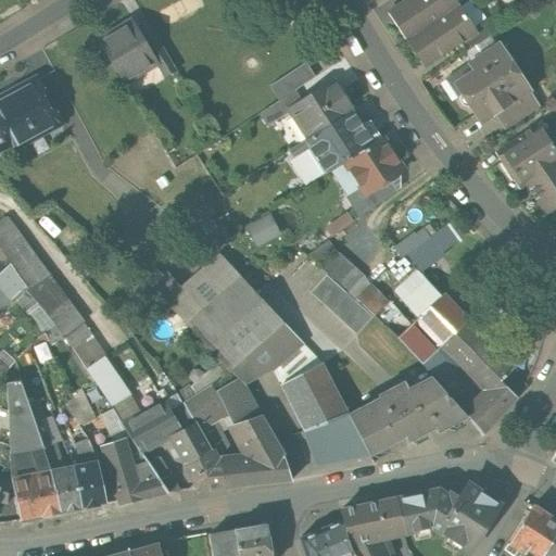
[(413,0),(395,12),(412,37),(459,5),(455,0),(413,0)]
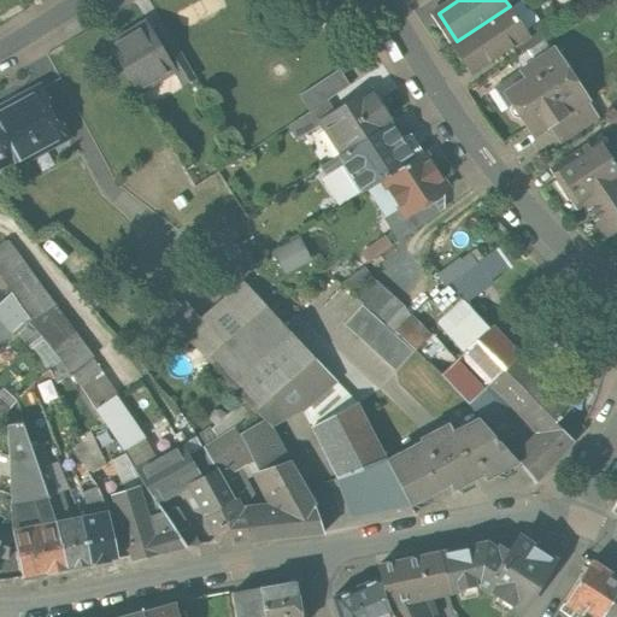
[(510,6),(457,41),(476,70),(510,48),(529,35),(528,34),(510,6)]
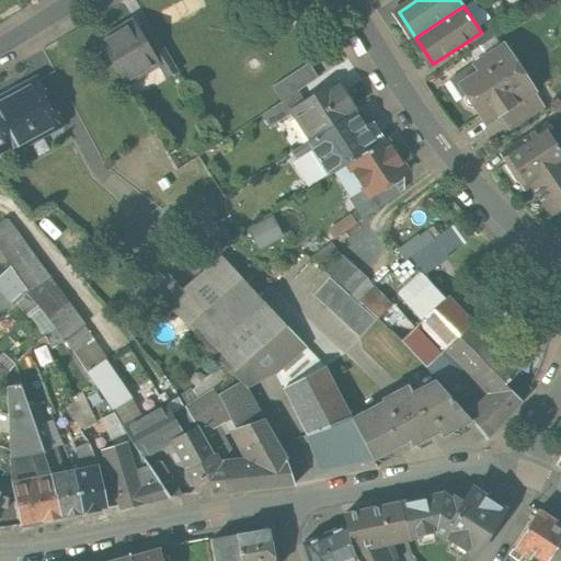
[(132,21),(112,33),(113,34),(99,42),(123,81),(136,72),(139,77),(157,66),(159,65),(147,45),(132,21)]
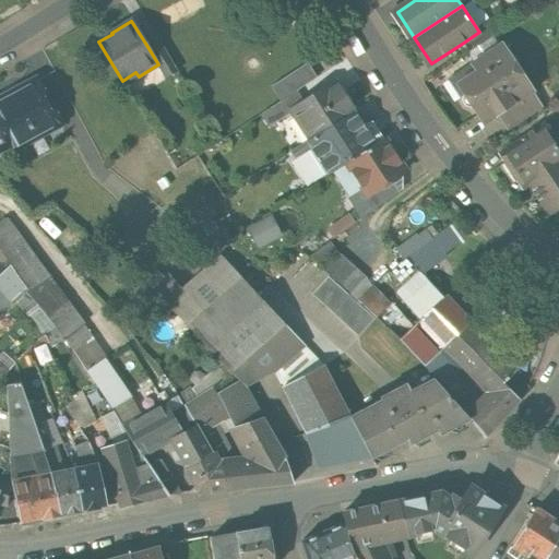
[(487,25),(478,31),(479,32),(462,44),(468,54),(495,36),(487,25)]
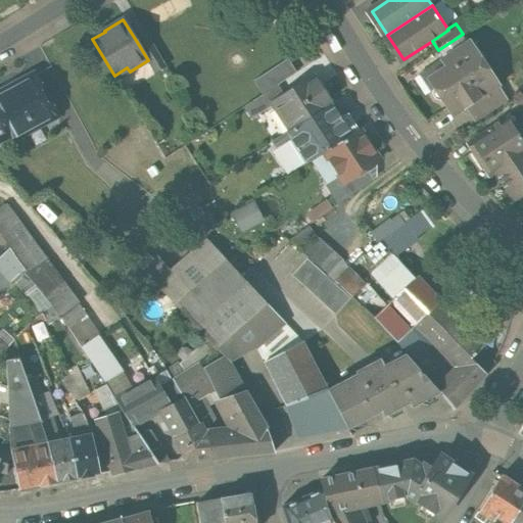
[(167,67),(147,36),(137,42),(148,60),(146,61),(154,75),(167,67)]
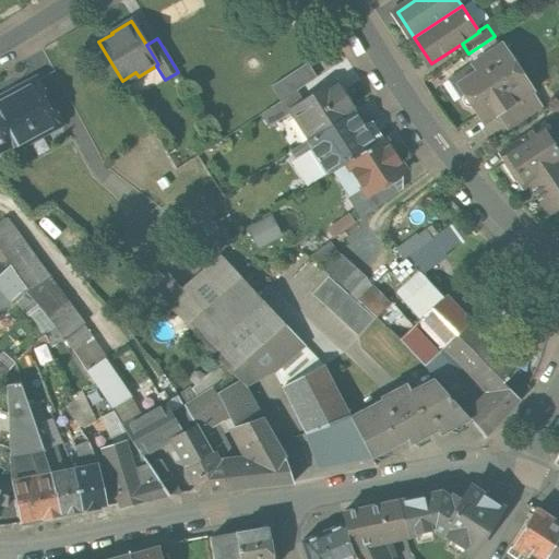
[(502,47),(475,66),(480,73),(468,81),(473,86),(464,93),(465,94),(463,98),(464,104),(470,107),(476,106),(486,121),(504,109),(532,91),(502,47)]
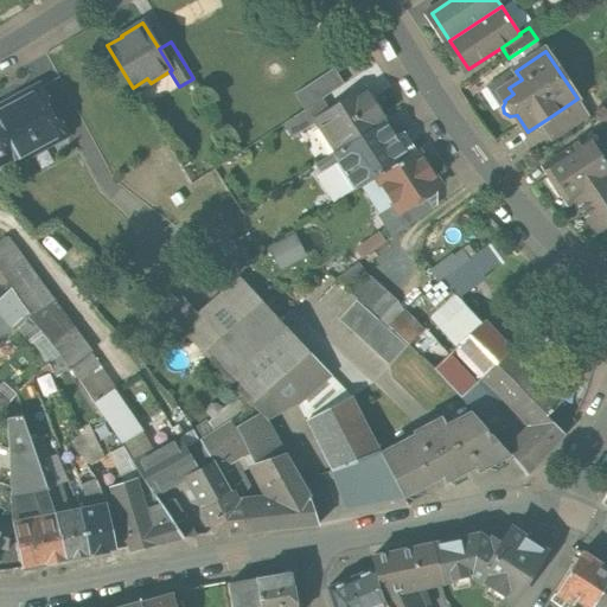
[(334,69),(295,95),(306,110),(320,101),(345,85),(334,69)]
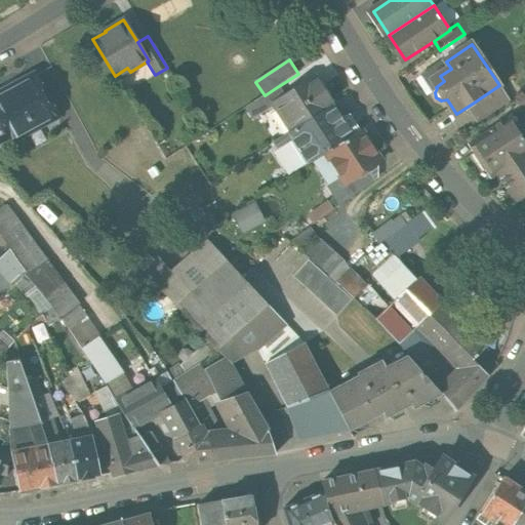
[(26,76),(19,85),(3,93),(0,93),(0,121),(8,137),(10,140),(24,133),(29,133),(34,132),(38,130),(42,126),(44,122),(55,117),(35,79),(26,76)]
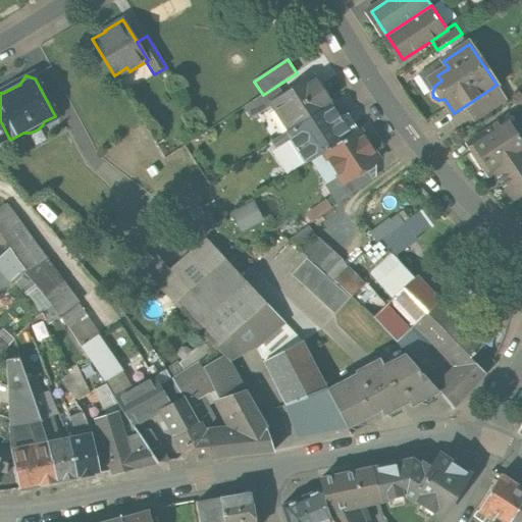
[(282,98),(272,104),(273,106),(290,132),(331,104),(314,77),(282,98)]
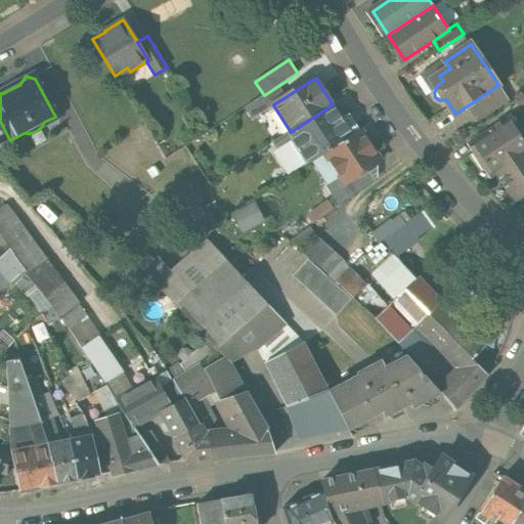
[(498,85),(473,102),(484,119),(510,101),(498,85)]
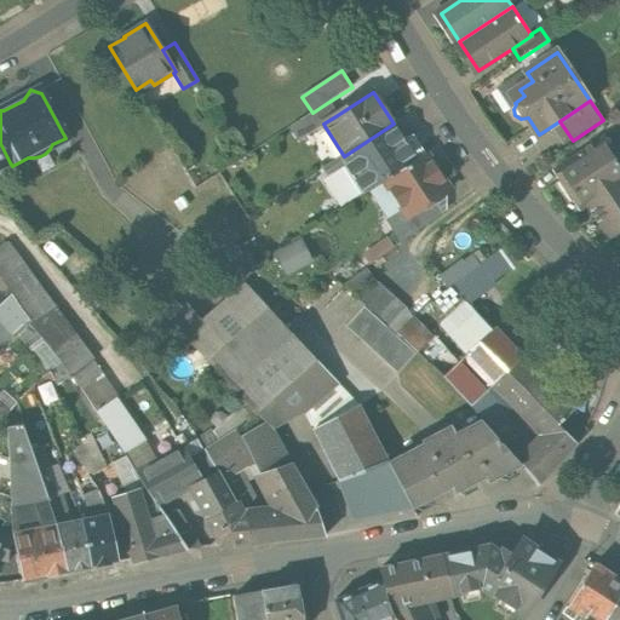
[(313,113),(291,127),(300,142),(325,126),(323,124),(336,116),(327,103),(313,113)]
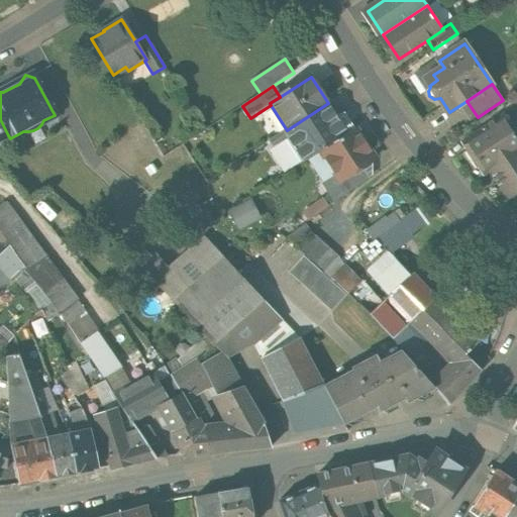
[(287,130),(285,131),(305,162),(321,151),(355,129),(345,114),(338,118),(328,103),(287,130)]
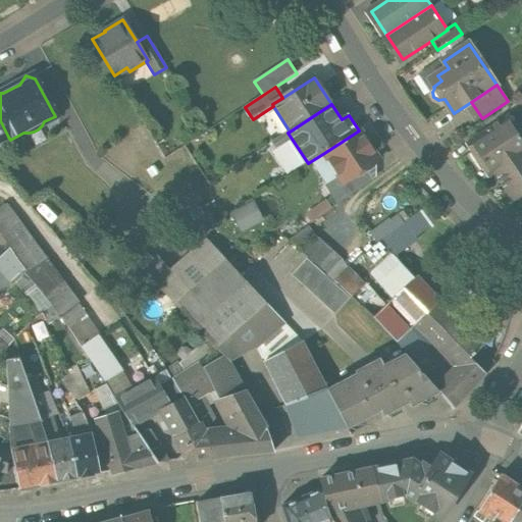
[(521,142),(506,117),(470,142),(492,175),(521,155),(521,142)]
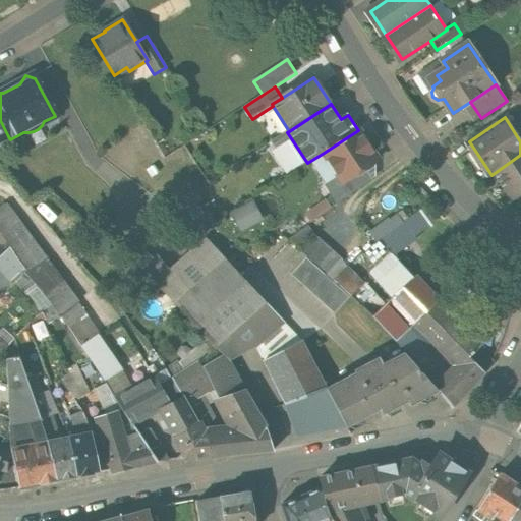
[(0,140),(8,136),(0,120),(0,140)]
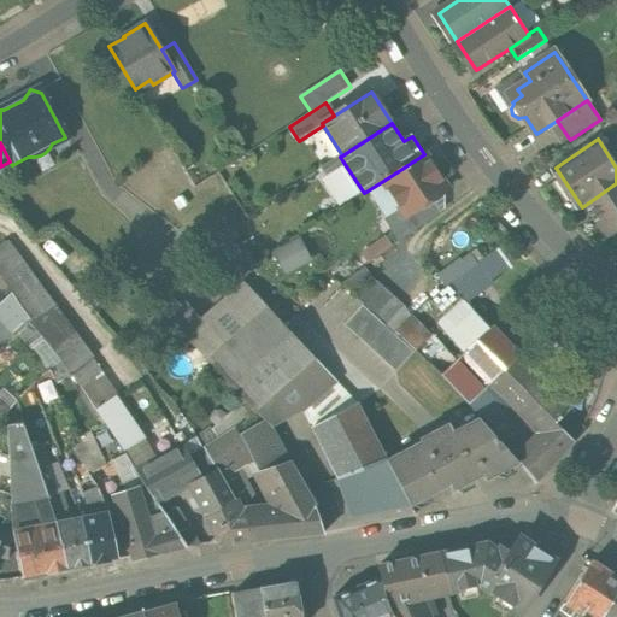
[(424,154),(383,181),(403,211),(407,217),(410,216),(445,193),(448,192),(424,154)]
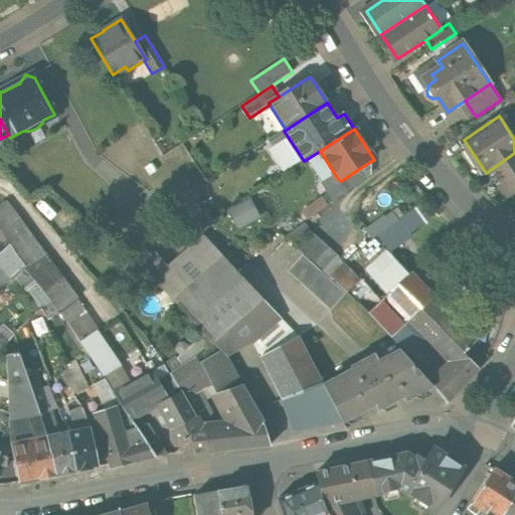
[(514,153),(491,169),(508,193),(514,187),(514,153)]
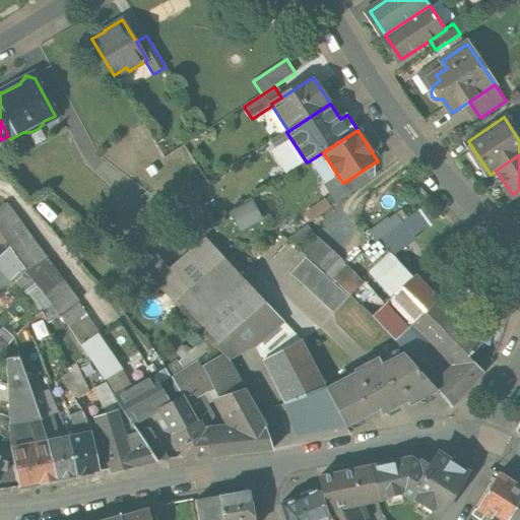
[(375,163),(345,182),(352,193),(374,177),(375,163)]
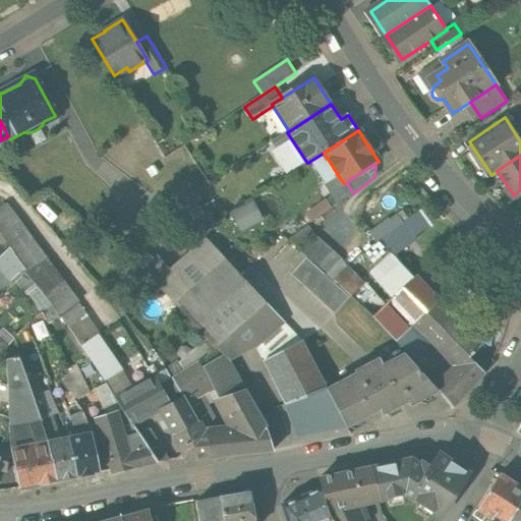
[(344,183),(340,178),(328,186),(340,204),(353,194),(353,193),(346,182),(344,183)]
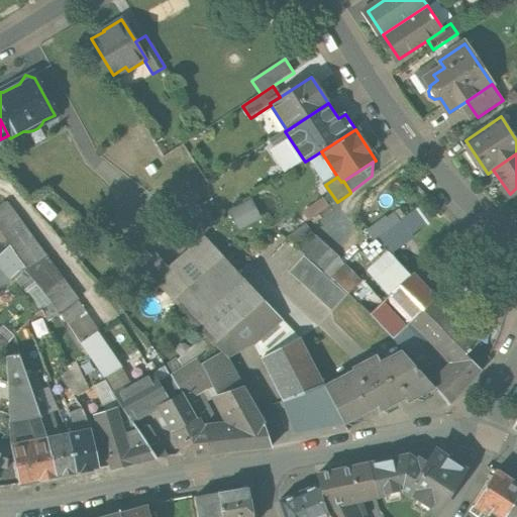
[(239,229),(264,218),(253,197),(229,208),(239,229)]
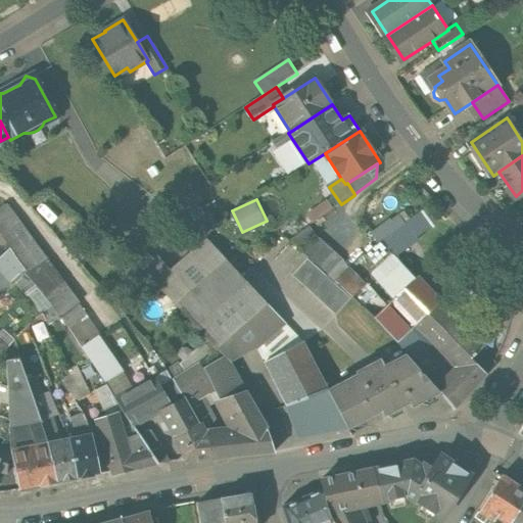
[(314,222),(335,209),(329,200),(308,212),(314,222)]
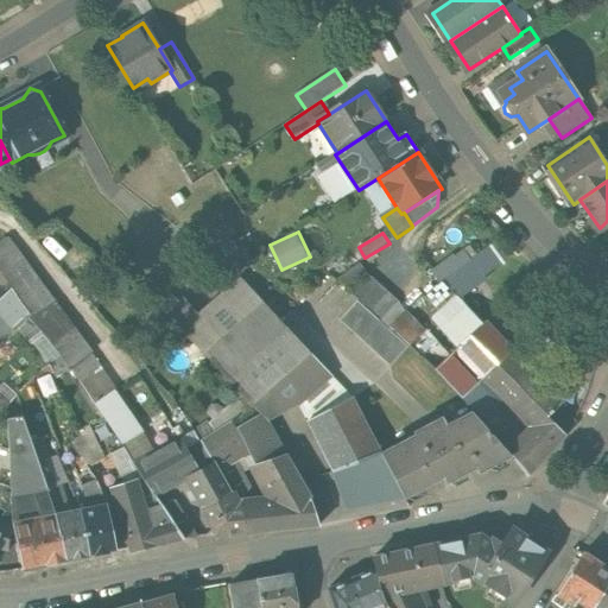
[(52,303),(6,236),(0,242),(0,272),(12,289),(29,314),(32,317),(52,303)]
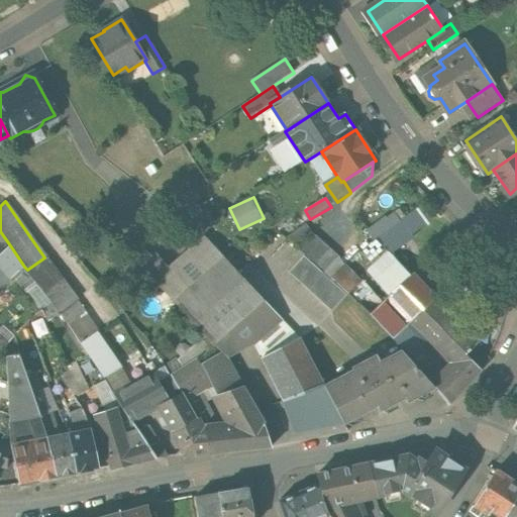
[(370,230),(380,225),(391,249),(418,237),(407,215),(390,223),(382,208),(364,216),(370,230)]
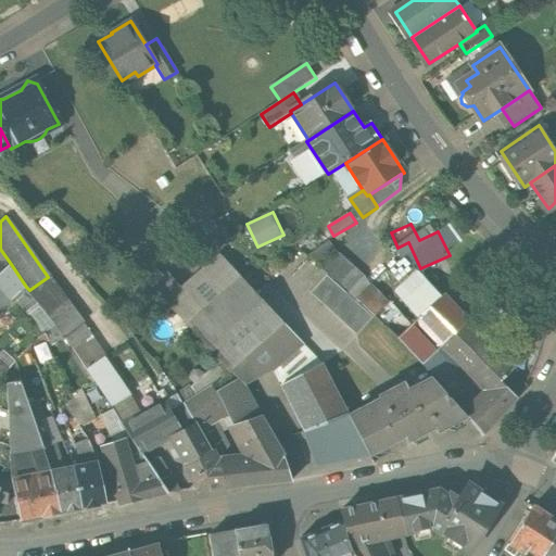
[(492,349),(442,298),(396,248),(380,264),(393,278),(389,281),(399,292),(388,303),(370,286),(356,301),(399,340),(421,364),(436,380),(444,373),(430,357),(445,344),(469,370),(492,349)]
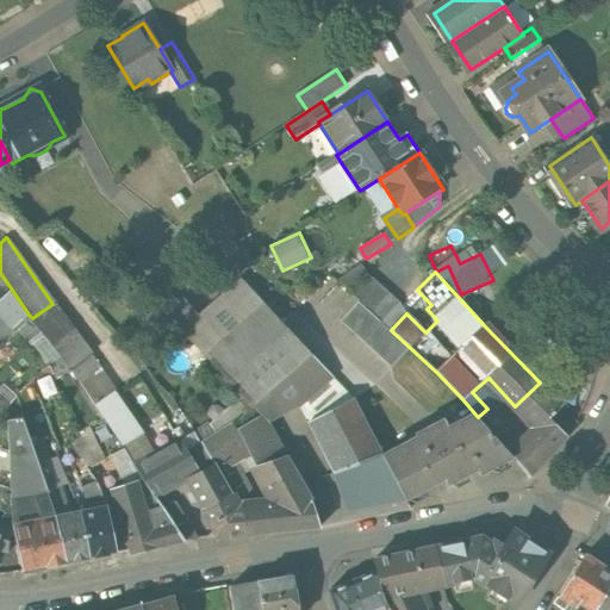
[(406,313),(373,281),(356,299),(377,316),(391,330),(406,313)]
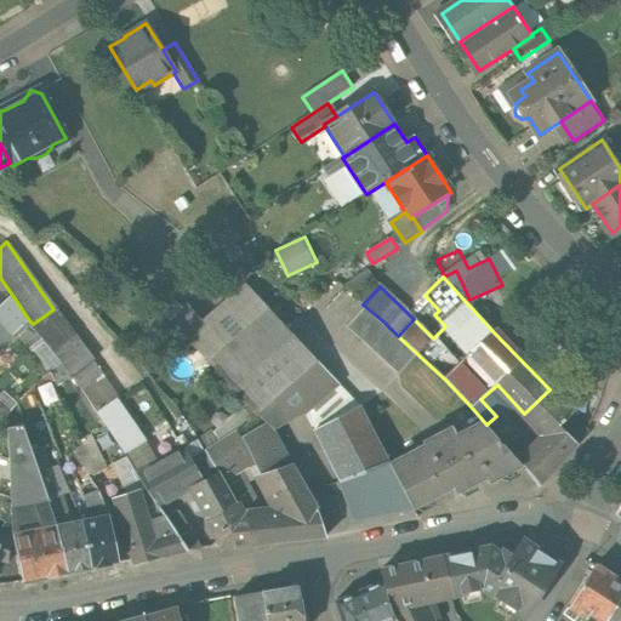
[(331,377),(249,291),(199,334),(178,315),(170,325),(188,341),(255,412),(272,398),(291,380),(308,398),(331,377)]
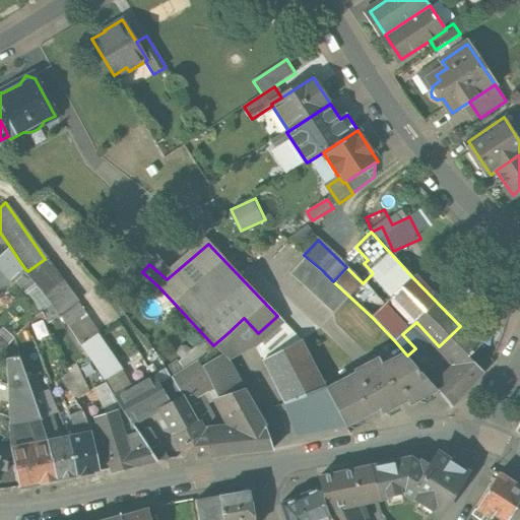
[(10,247),(0,256),(0,269),(11,281),(24,268),(10,247)]
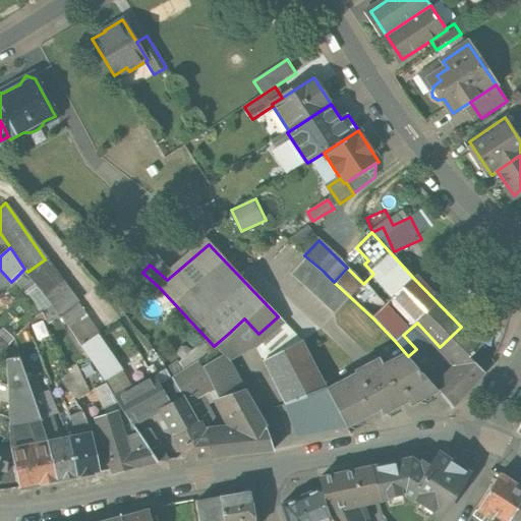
[(349,298),(306,259),(292,277),(334,314),(349,298)]
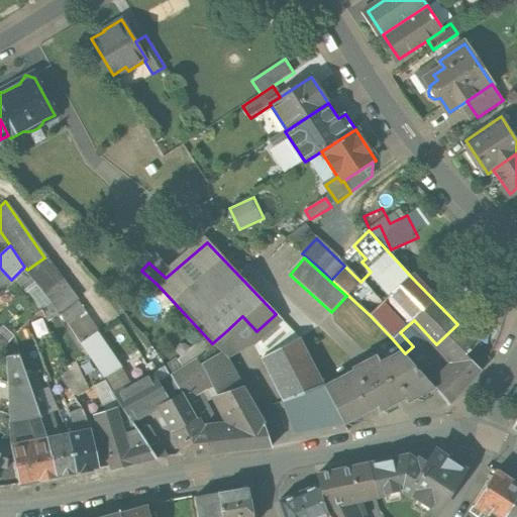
[(77,302),(59,315),(67,326),(85,313),(77,302)]
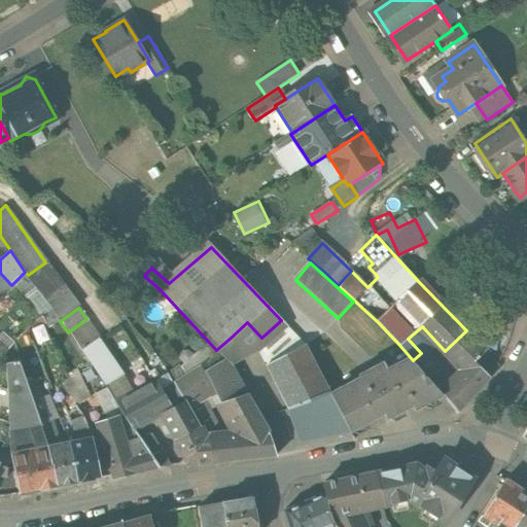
[(42,317),(31,328),(35,336),(47,328),(42,317)]
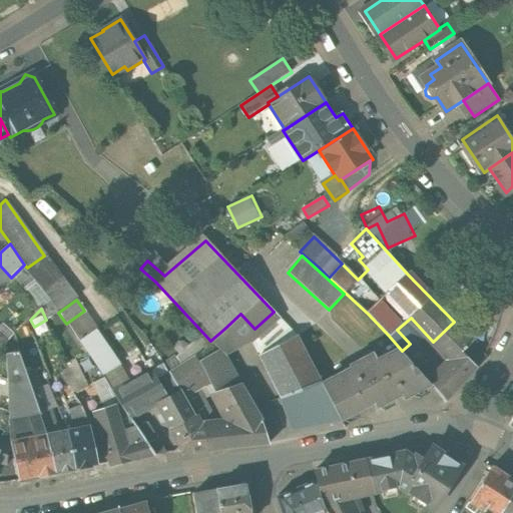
[(476,345),(454,322),(433,342),(451,361),(430,385),(431,386),(445,403),(455,391),(477,368),(475,367),(483,358),(473,347),(476,345)]
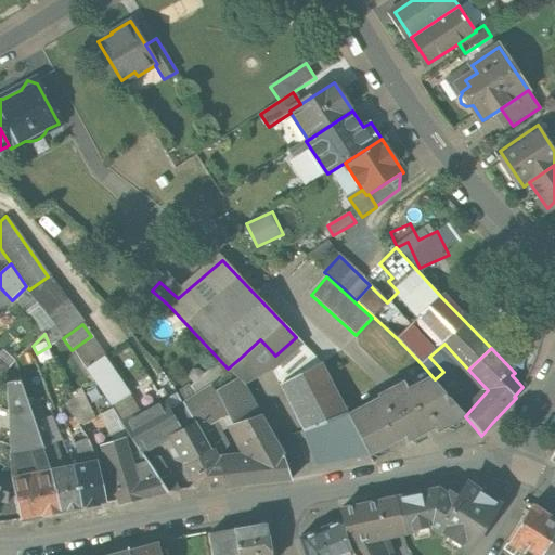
[(243,356),(228,369),(240,379),(254,366),(243,356)]
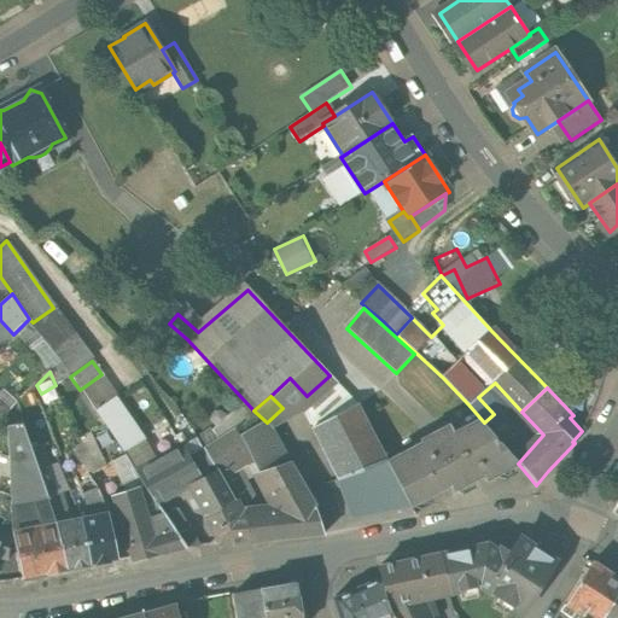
[(145,439),(116,397),(97,410),(124,453),(145,439)]
